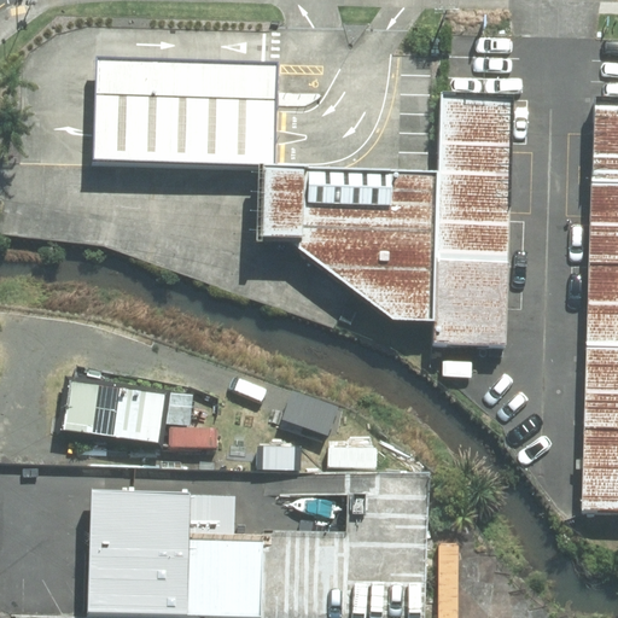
[(275,62),(98,54),(94,121),(93,158),(272,165),(274,128),(275,62)]
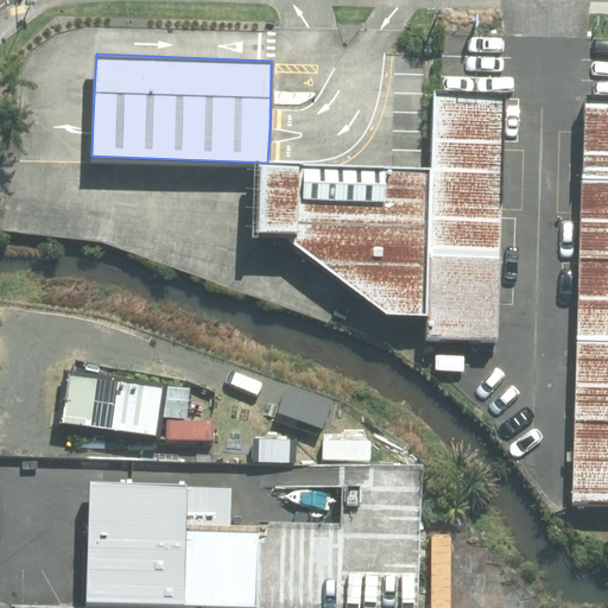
[(607,80),(567,80),(556,480),(607,481),(607,80)]
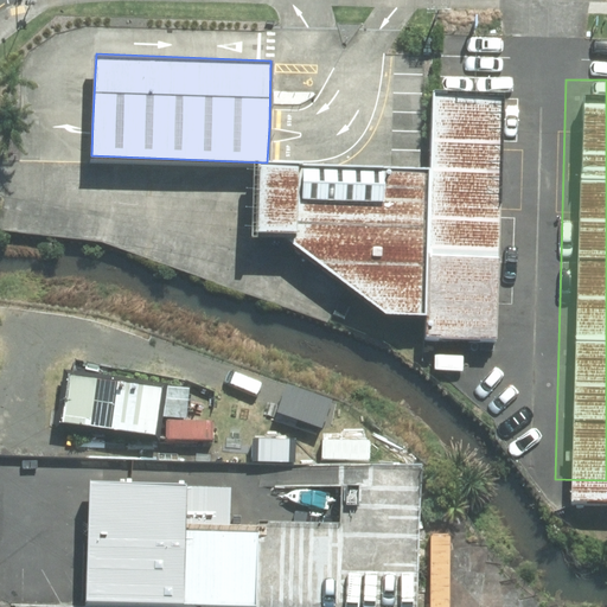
[(506,97),(426,95),(425,166),(426,315),(425,338),(499,339),(506,97)]
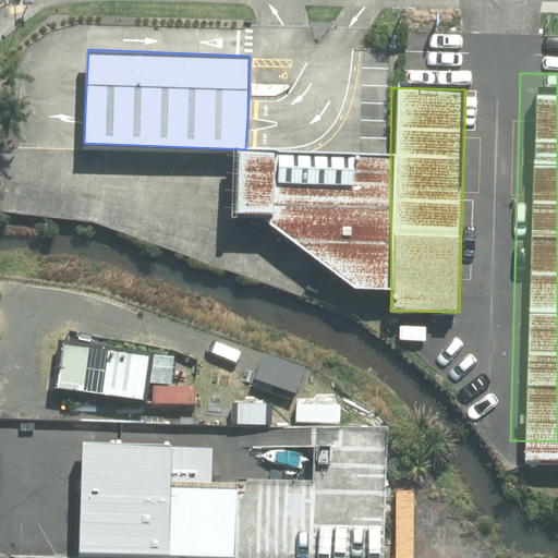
[(354,289),(391,290),(390,153),(235,153),(234,217),(264,218),(354,289)]
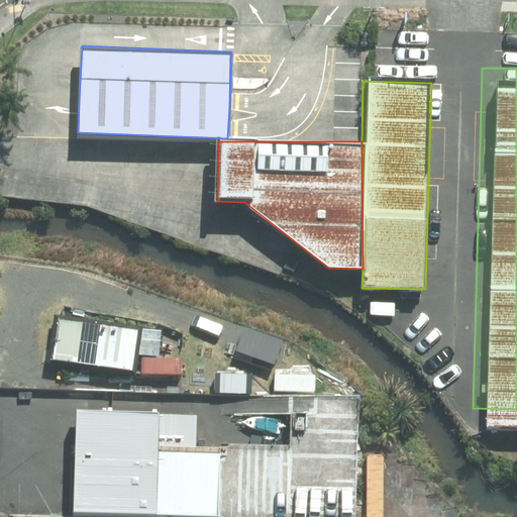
[(163,357),(166,329),(116,324),(117,315),(85,312),(84,320),(64,318),(59,364),(186,378),(188,360),(163,357)]
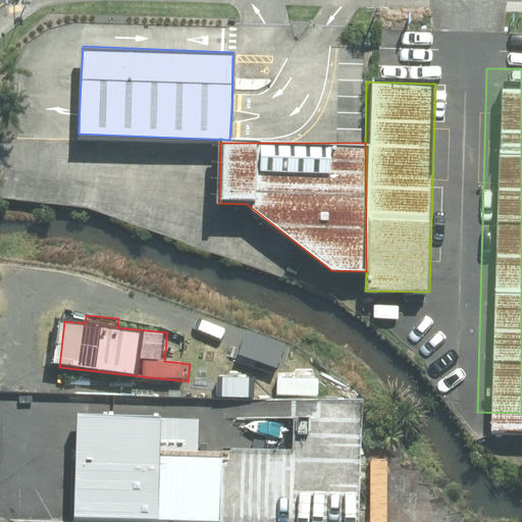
[(201,403),(58,399),(55,506),(198,510),(201,403)]
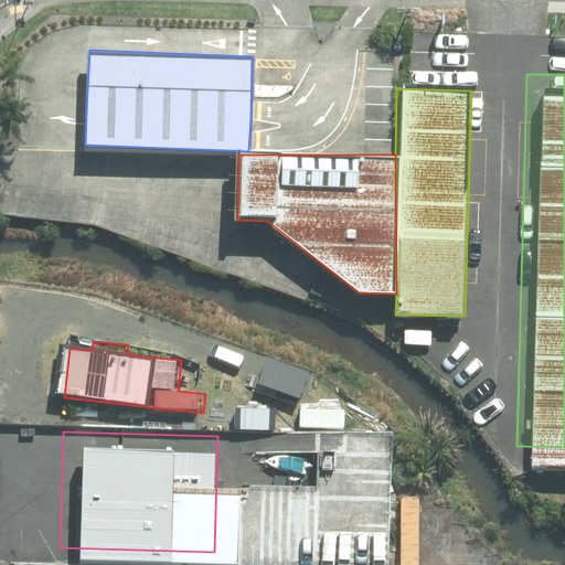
[(322,433),(321,454),(330,454),(329,492),(317,492),(315,564),(395,564),(398,434),(322,433)]
